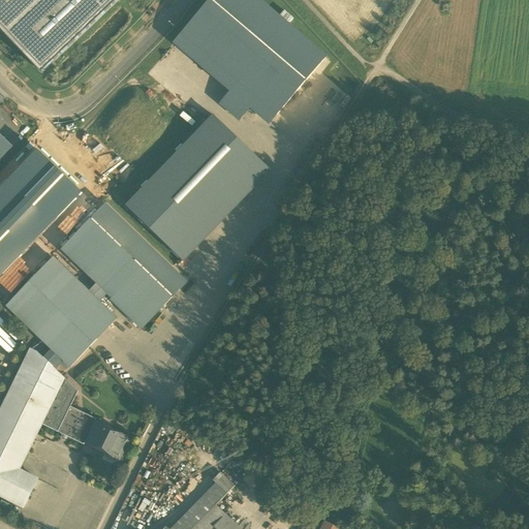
[(0,0),(0,28),(41,72),(117,0),(0,0)]
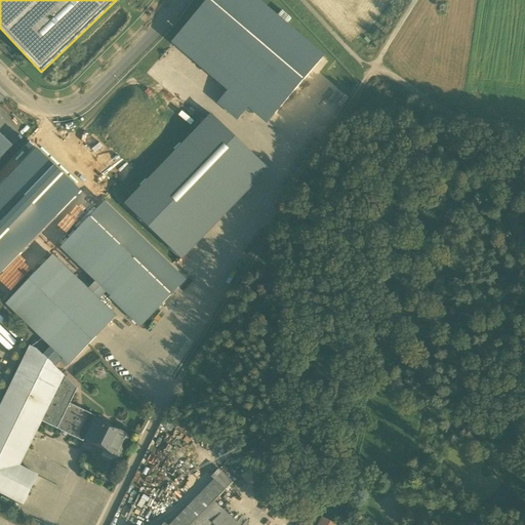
[(323,57),(254,0),(209,0),(180,34),(275,114),(323,57)]
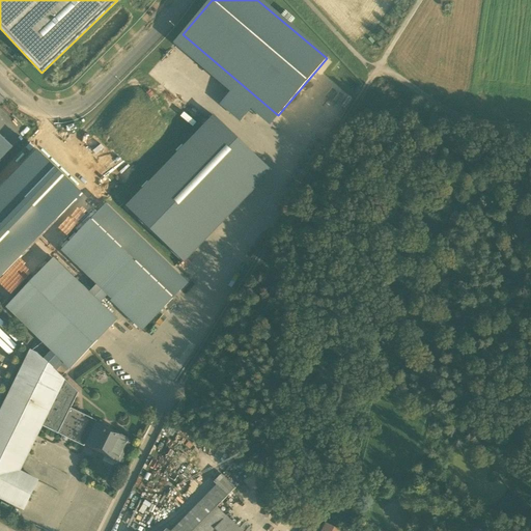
[(257,0),(327,58),(328,57),(260,0),(257,0)]
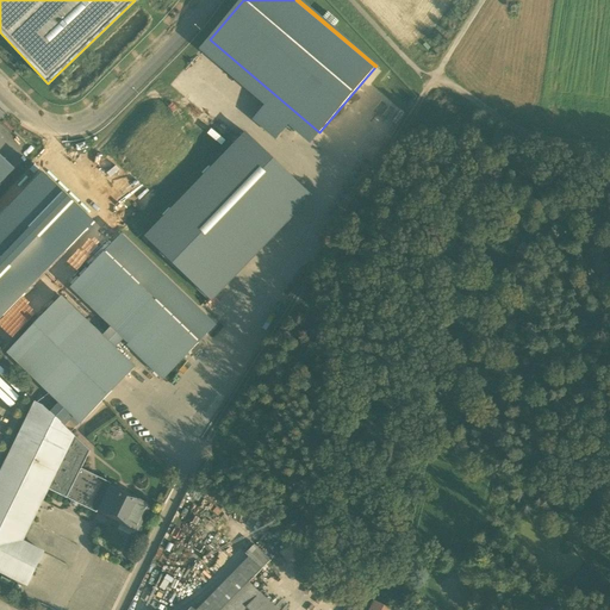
[(319,132),(210,39),(200,50),(266,106),(254,120),(275,139),(287,125),(310,143),(319,132)]
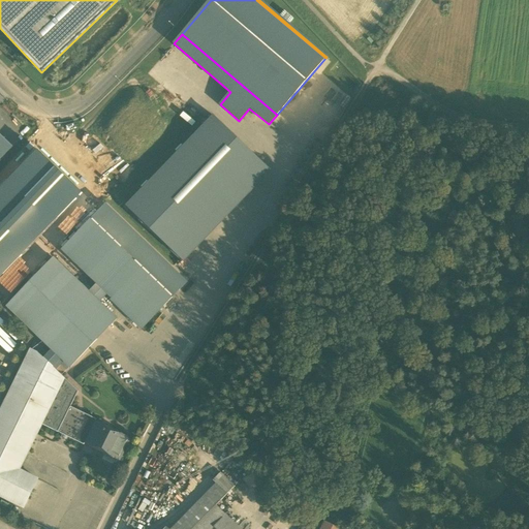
[(210,109),(223,120),(227,116),(214,104),(210,109)]
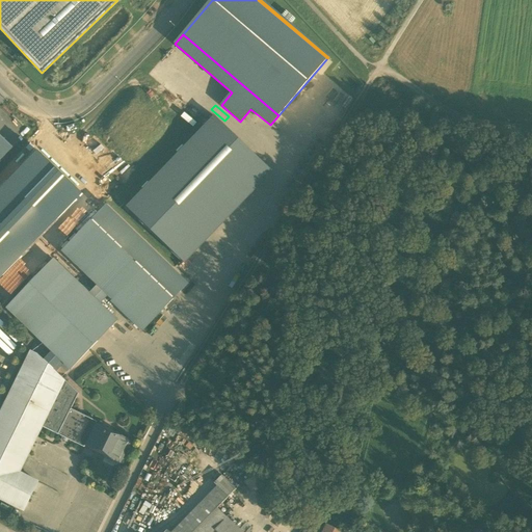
[(127,207),(176,254),(263,163),(214,116),(127,207)]
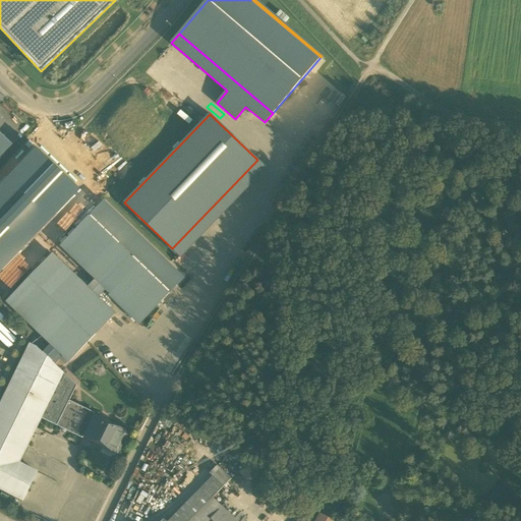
[(0,132),(0,157),(12,145),(0,132)]
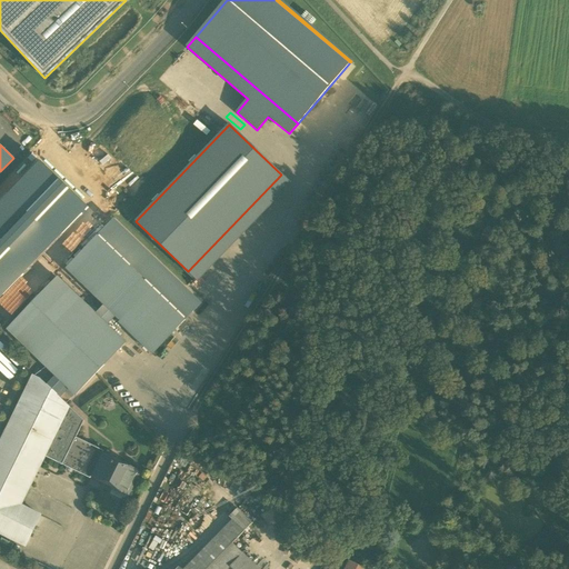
[(39,159),(0,198),(0,296),(88,206),(39,159)]
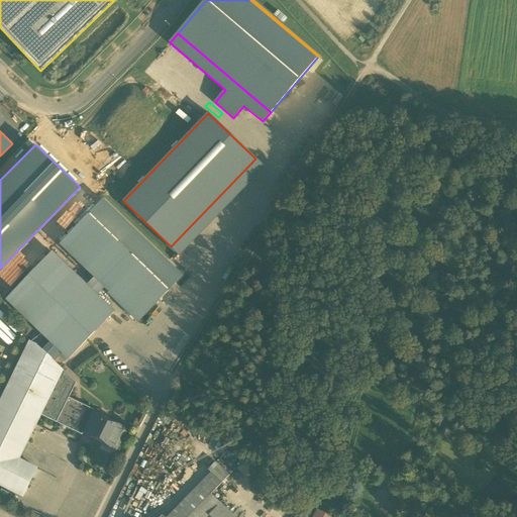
[(255,159),(171,246),(179,254),(264,167),(255,159)]
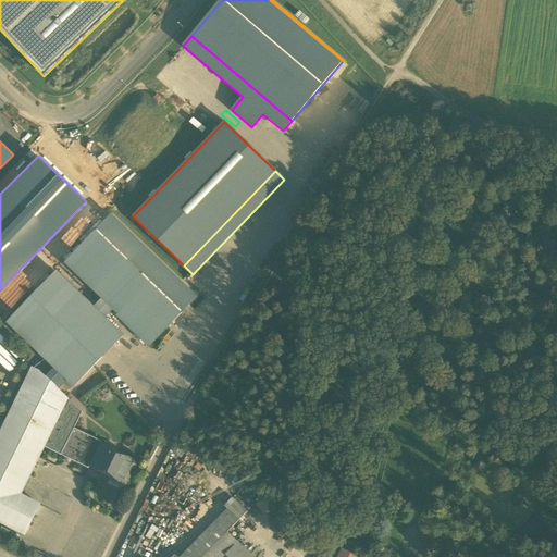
[(8,323),(74,386),(123,336),(103,319),(113,309),(119,314),(118,317),(149,347),(196,298),(111,215),(65,263),(102,299),(94,309),(57,272),(8,323)]
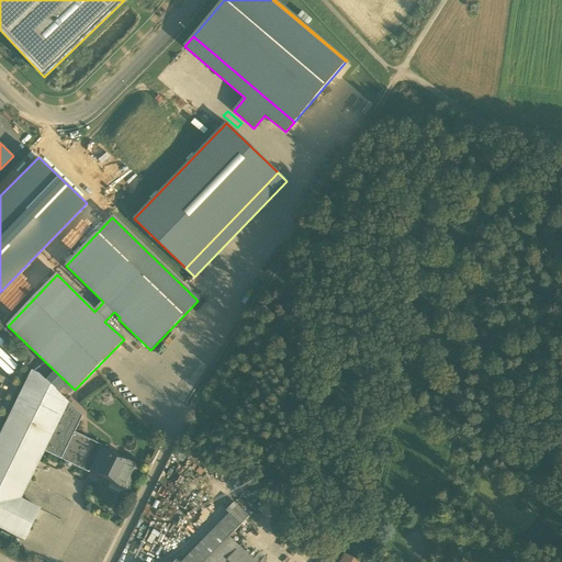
[(181,282),(187,276),(142,235),(136,240),(181,282)]
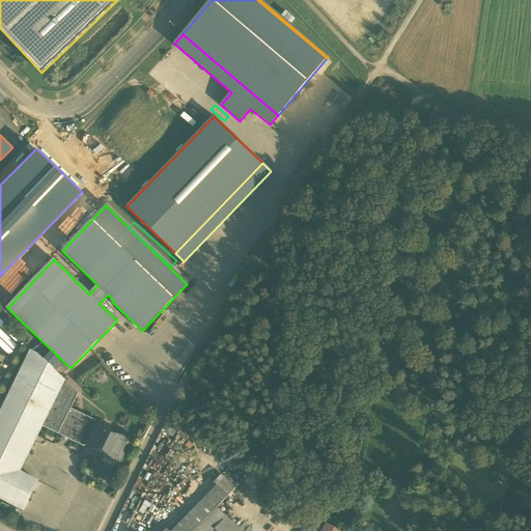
[(58,435),(58,434),(71,409),(79,393),(37,354),(31,351),(14,388),(51,407),(42,426),(58,435)]
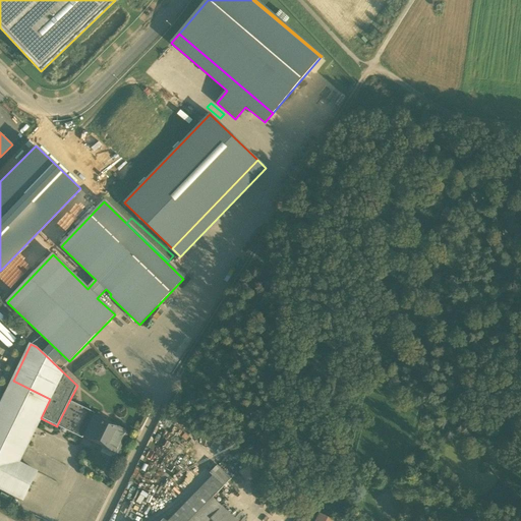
[(18,463),(41,418),(50,399),(13,381),(0,406),(0,488),(22,500),(37,472),(18,463)]
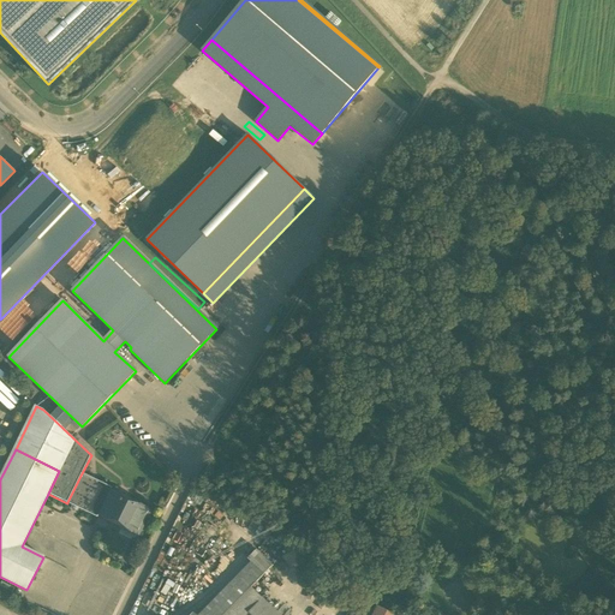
[(97,518),(99,514),(101,509),(108,495),(111,490),(112,488),(82,473),(67,502),(72,505),(79,508),(97,518)]
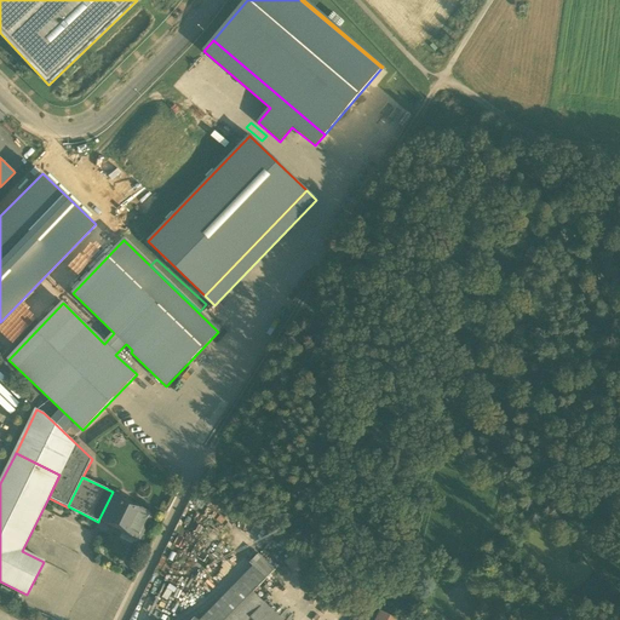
[(109,499),(122,506),(124,503),(125,503),(126,501),(112,494),(109,499)]
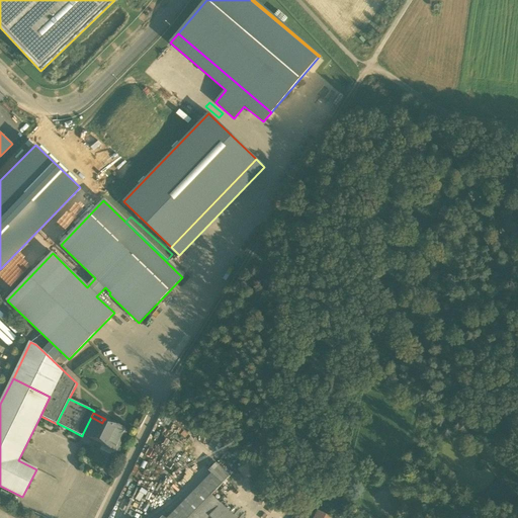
[(86,429),(96,434),(102,423),(91,417),(85,429),(86,429)]
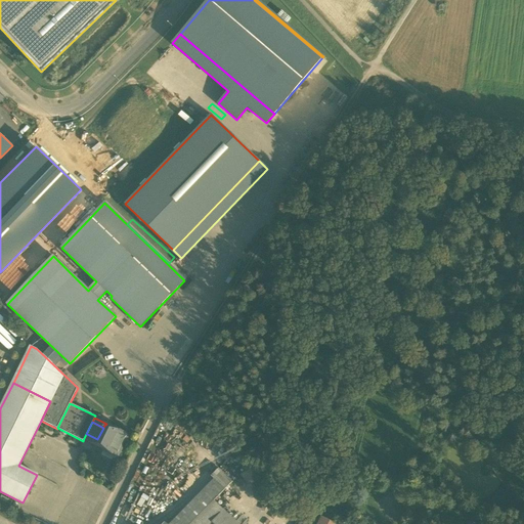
[(103,447),(118,454),(123,443),(121,441),(125,434),(105,425),(104,425),(103,428),(97,439),(95,444),(103,447)]
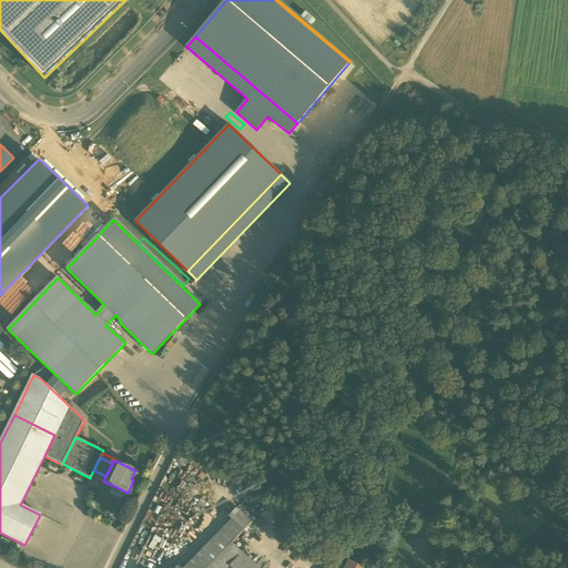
[(94,470),(92,475),(103,482),(105,476),(94,470)]
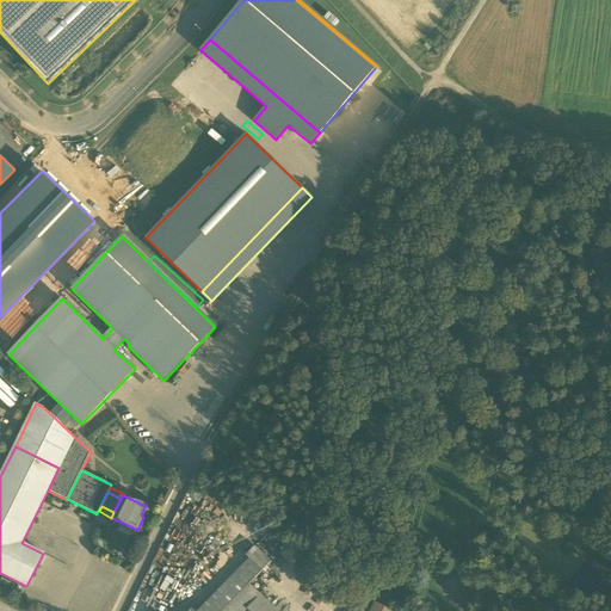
[(137,530),(121,522),(118,525),(135,534),(137,530)]
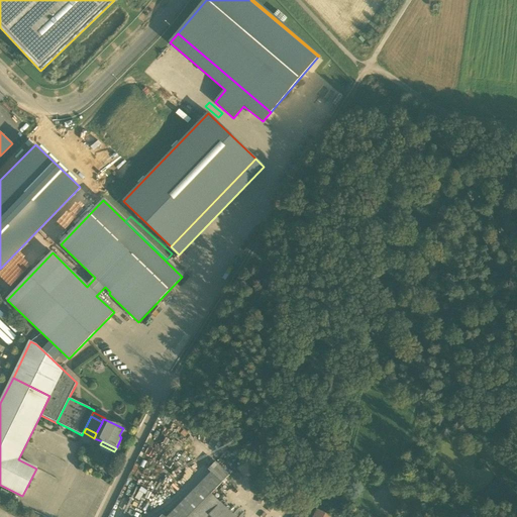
[(212,473),(222,483),(229,476),(215,462),(208,470),(211,474),(212,473)]
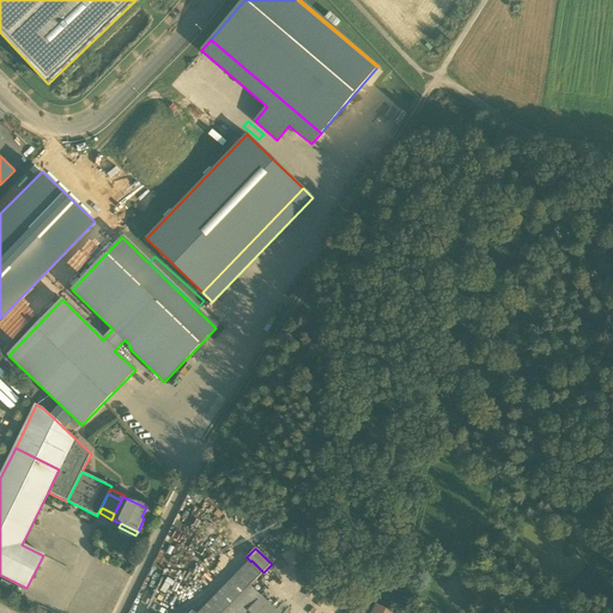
[(250,562),(207,606),(213,612),(223,612),(237,600),(250,586),(263,572),(252,560),(250,562)]
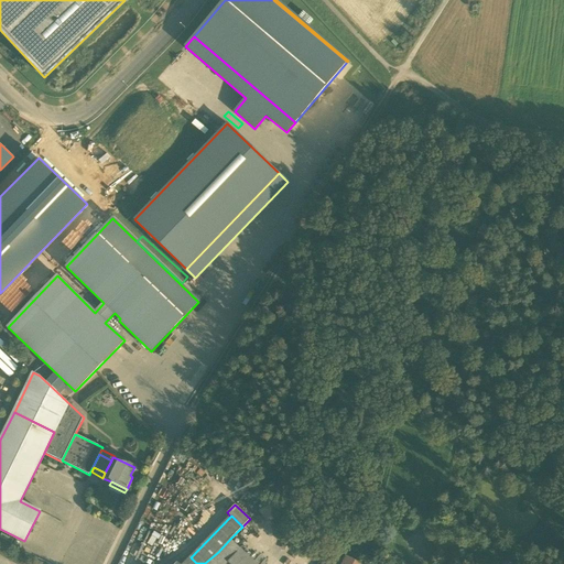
[(229,563),(256,563),(230,539),(218,552),(228,562),(229,563)]
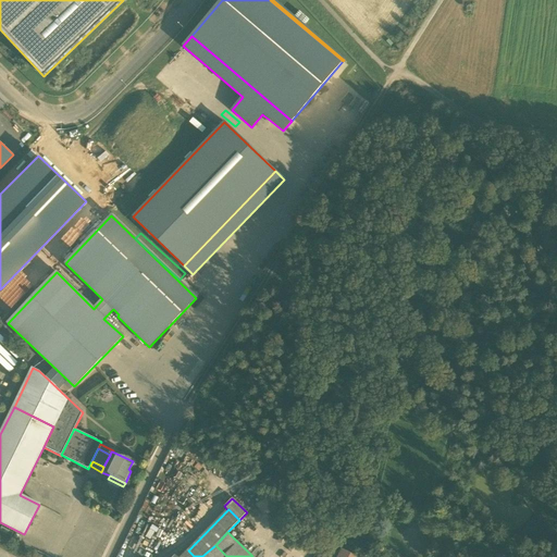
[(222,556),(225,555),(215,545),(202,556),(222,556)]
